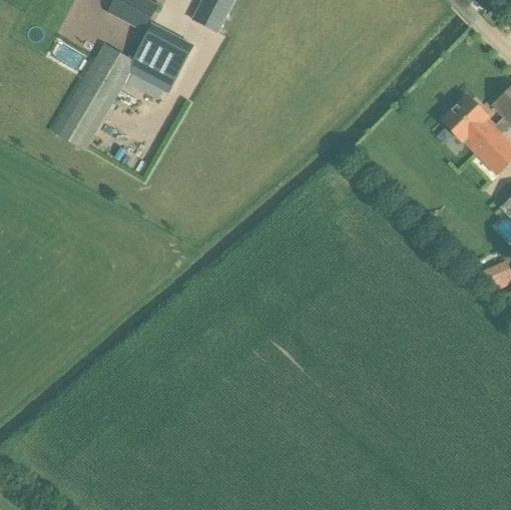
[(112,0),(106,11),(143,30),(158,4),(150,0),(112,0)]
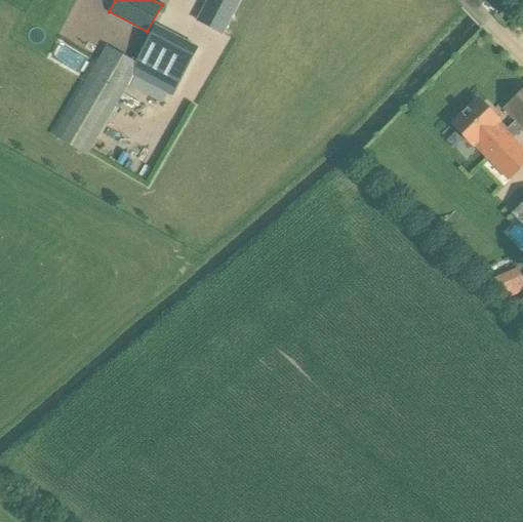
[(205,0),(196,18),(223,32),(238,0),(205,0)]
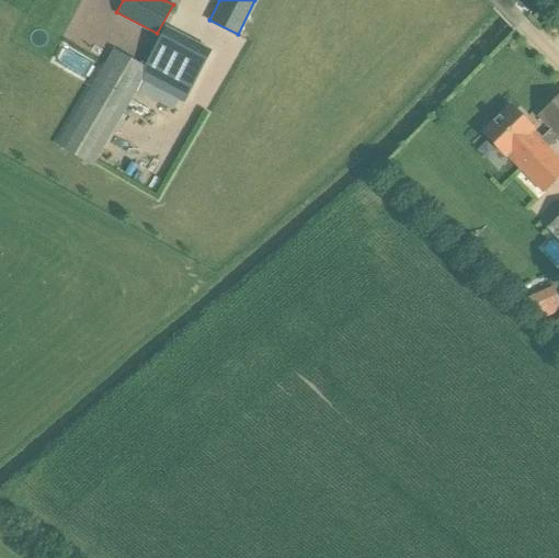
[(113,47),(57,144),(93,163),(143,79),(183,101),(210,49),(166,26),(146,65),(113,47)]
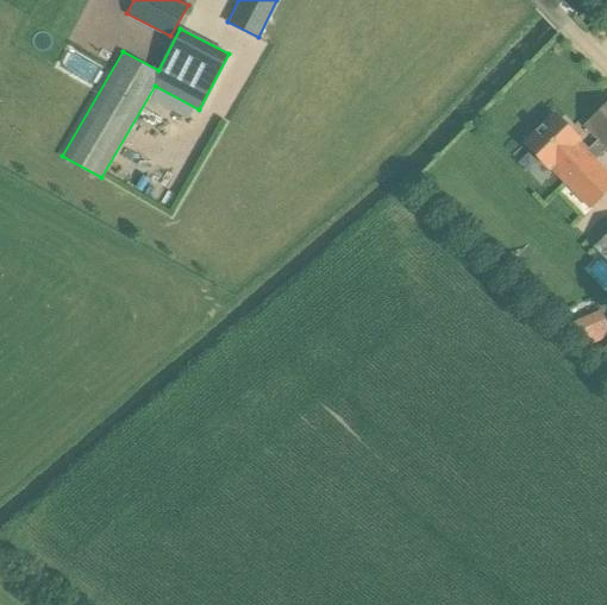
[(554,111),(521,142),(548,169),(550,168),(588,207),(606,189),(606,171),(594,157),(605,146),(606,147),(606,102),(584,125),(598,138),(588,147),(554,111)]
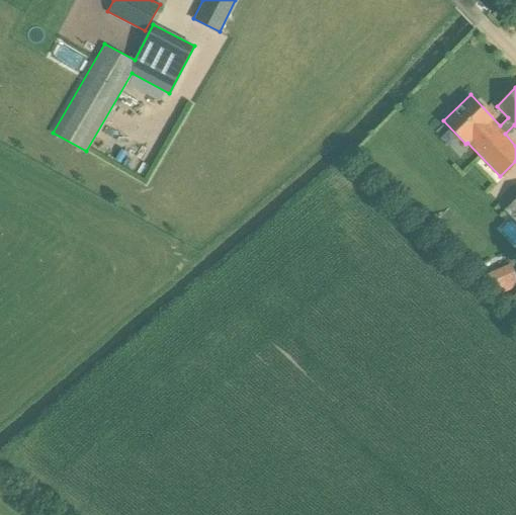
[(515,198),(504,210),(515,222),(515,198)]
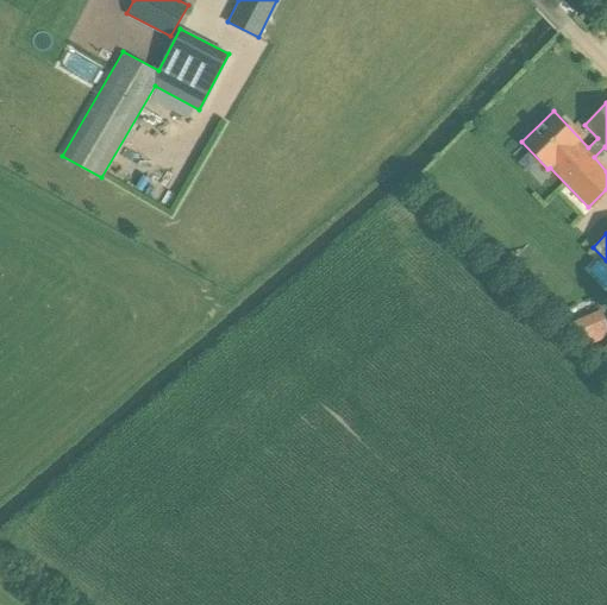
[(570,319),(580,342),(606,331),(606,326),(600,308),(570,319)]
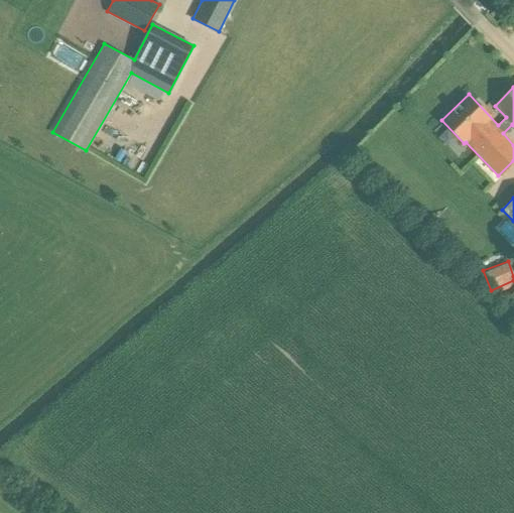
[(513,289),(504,300),(513,309),(513,289)]
